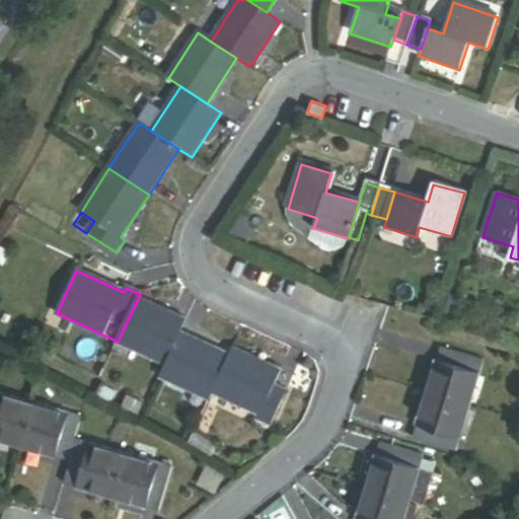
[(166,364),(180,334),(187,321),(138,299),(118,342),(166,364)]
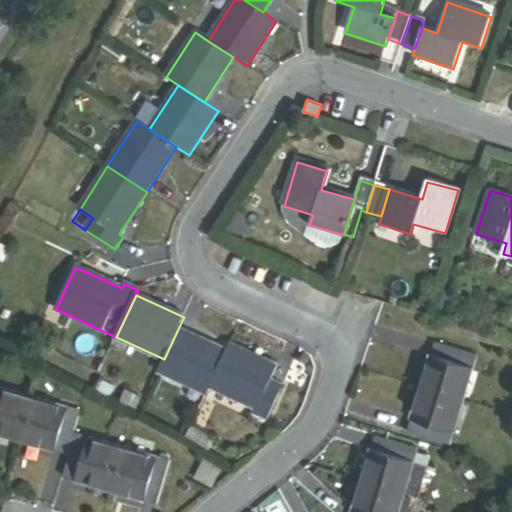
[(207,394),(210,388),(227,351),(178,329),(164,359),(159,372),(207,394)]
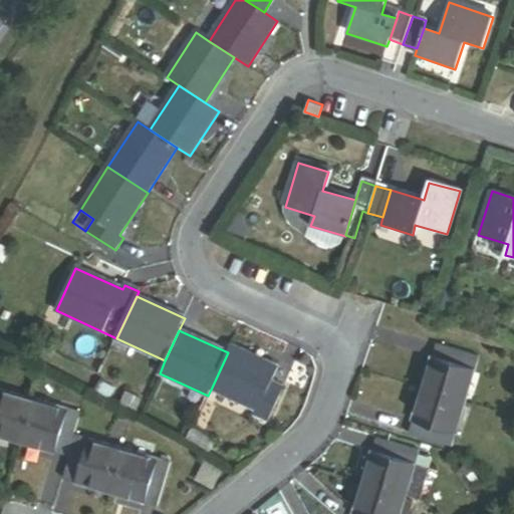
[(423,390),(464,403),(478,358),(437,345),(423,390)]
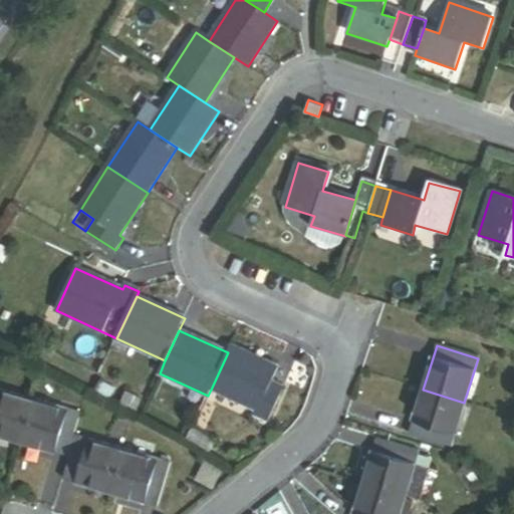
[(257,411),(270,381),(277,367),(231,346),(228,352),(211,390),(257,411)]
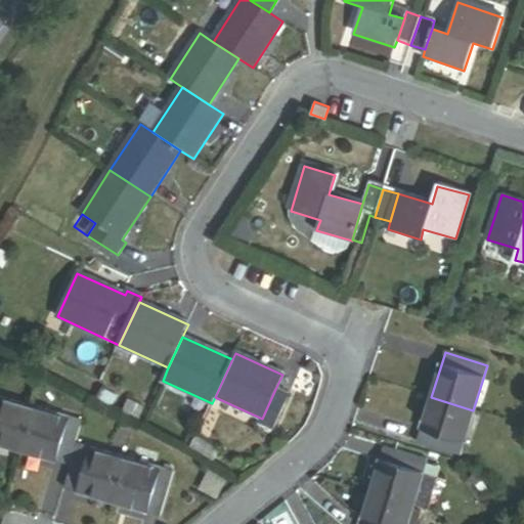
[(103,388),(96,399),(113,408),(119,397),(103,388)]
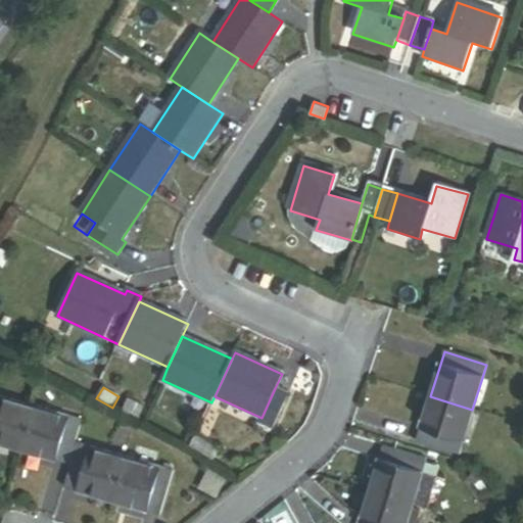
[(259,422),(274,428),(289,395),(275,388),(262,418),(259,422)]
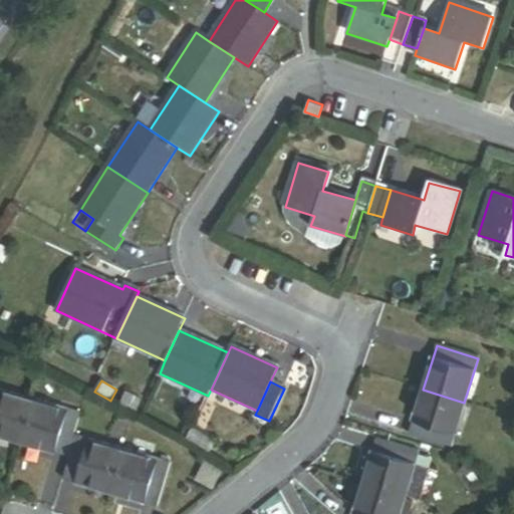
[(409,434),(450,447),(464,403),(423,390),(409,434)]
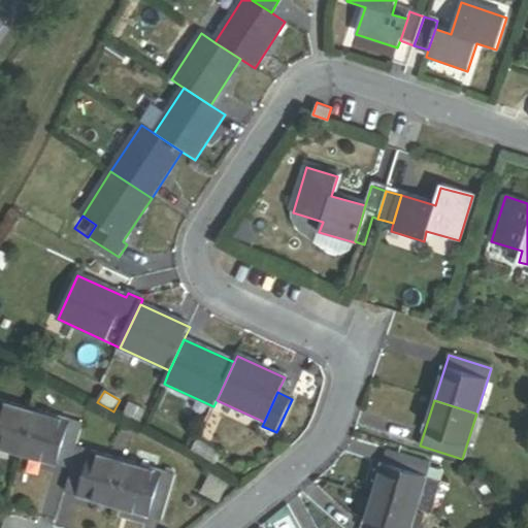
[(0,450),(21,456),(34,411),(0,401),(0,450)]
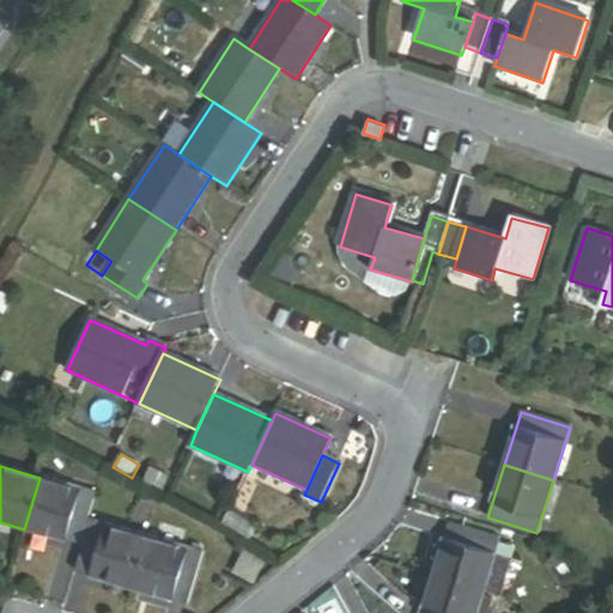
[(165,477),(150,469),(144,484),(158,491),(165,477)]
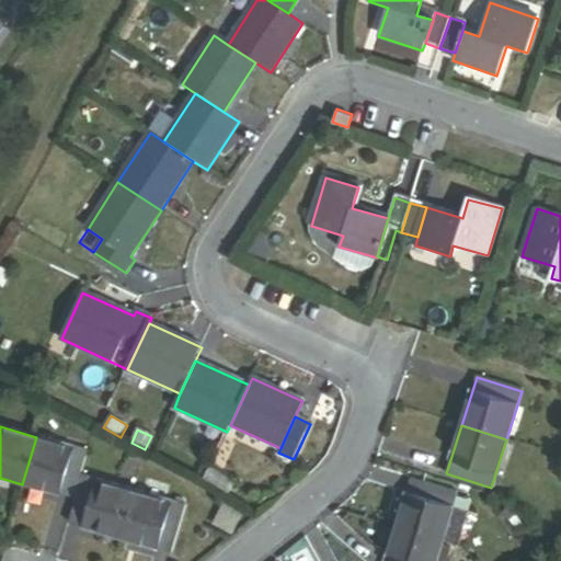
[(22,484),(75,500),(82,477),(89,453),(36,437),(22,484)]
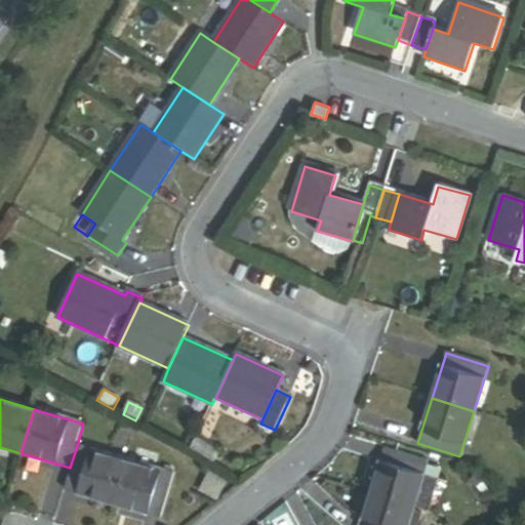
[(220,454),(196,441),(186,459),(211,472),(220,454)]
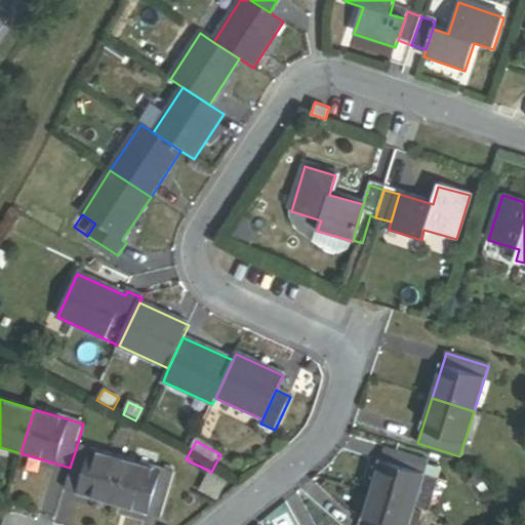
[(64,490),(114,505),(126,460),(77,446),(70,468),(64,490)]
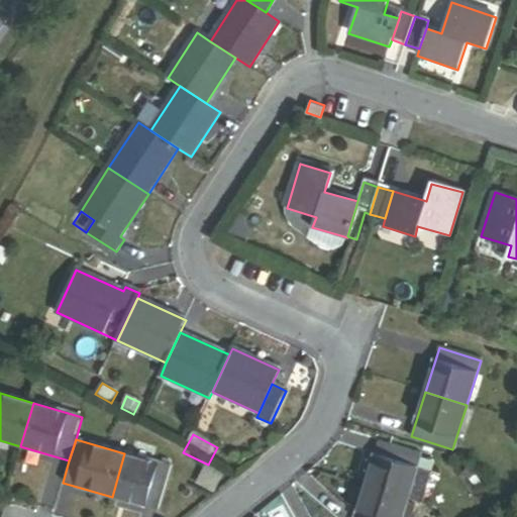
[(365,485),(409,498),(409,496),(418,467),(422,455),(379,442),(365,485)]
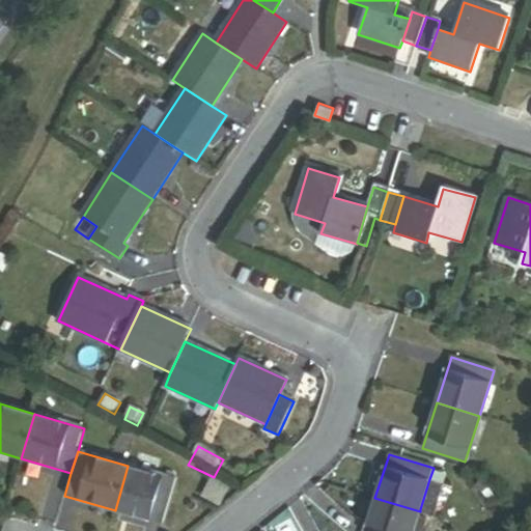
[(115,510),(163,524),(176,480),(128,466),(115,510)]
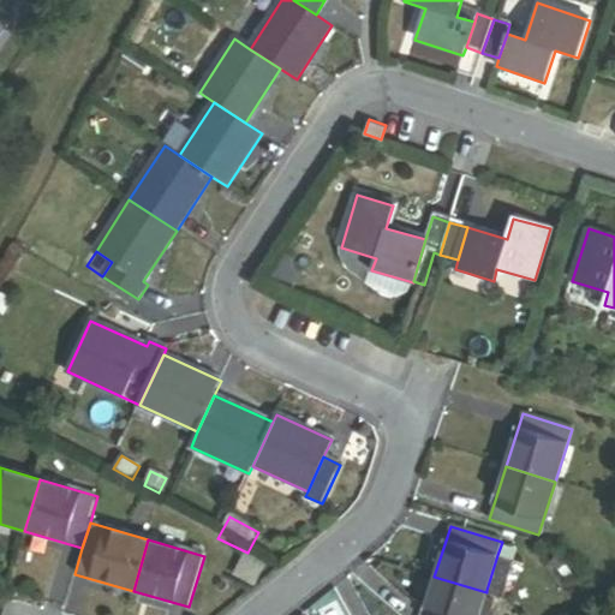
[(256,585),(267,563),(246,553),(234,574),(256,585)]
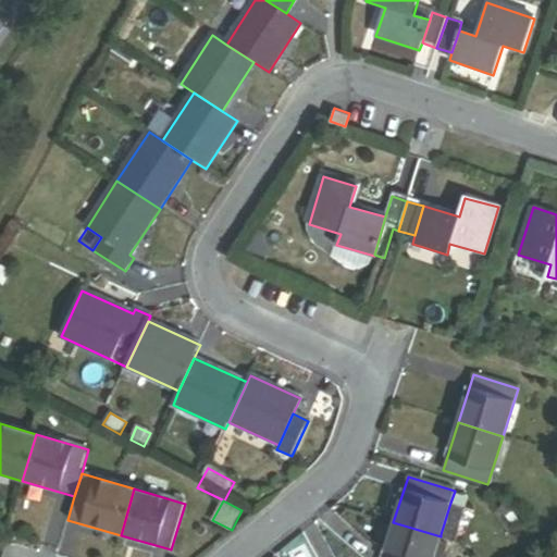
[(456,539),(466,507),(450,503),(441,534),(456,539)]
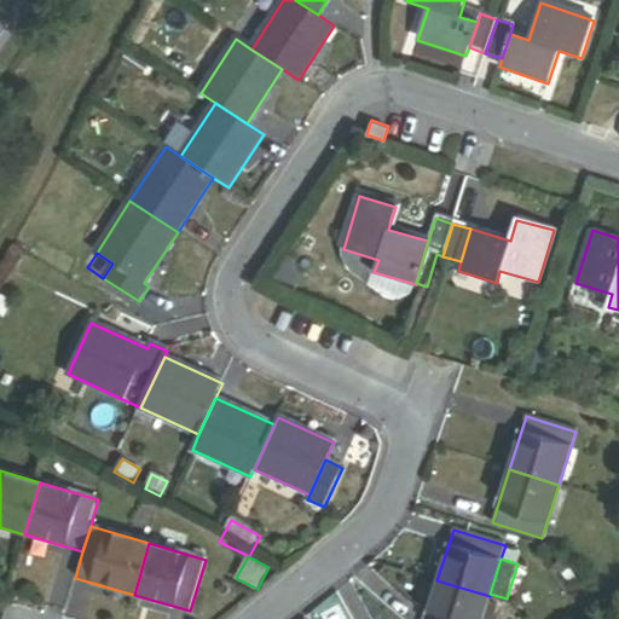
[(424,618),(481,618),(490,596),(437,580),(424,618)]
